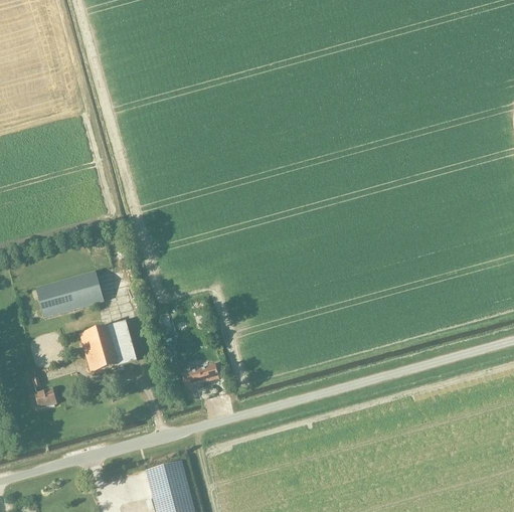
[(43,317),(103,300),(95,270),(34,287),(43,317)]
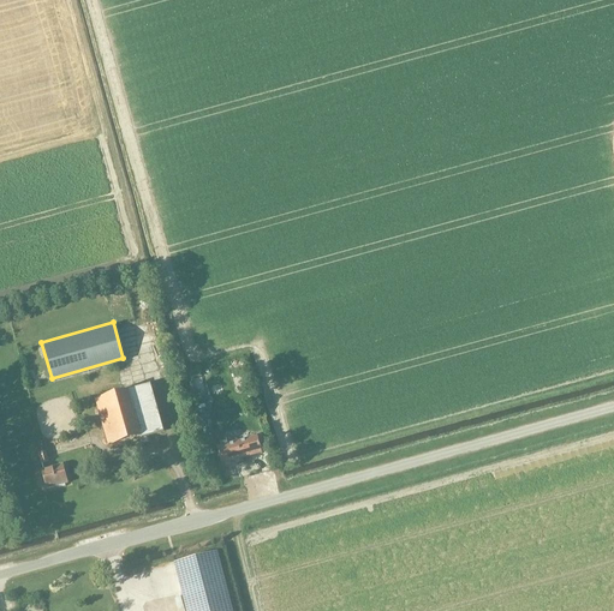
[(135,385),(95,396),(108,442),(148,431),(162,427),(149,381),(135,385)]
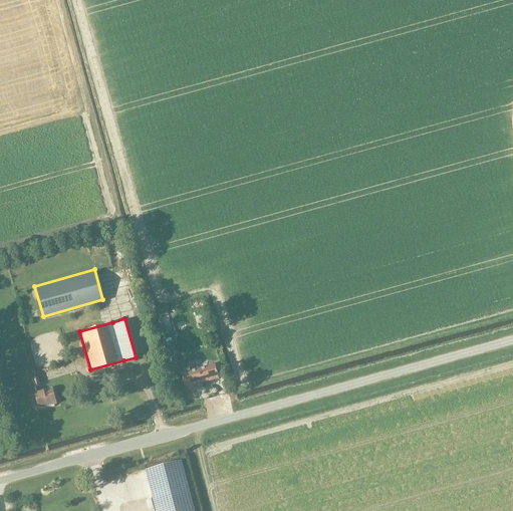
[(181,371),(184,386),(218,375),(214,362),(181,371)]
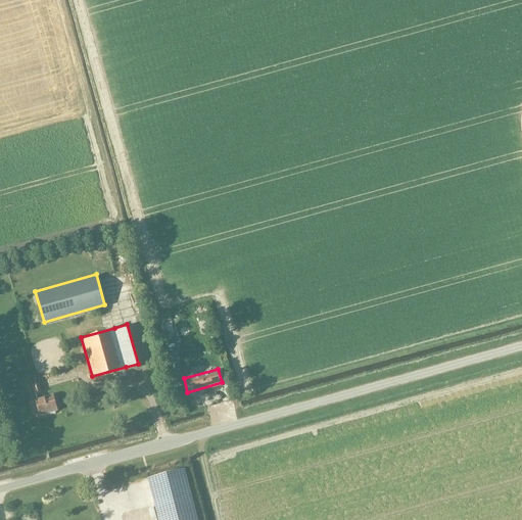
[(38,381),(32,383),(34,392),(41,390),(38,381)]
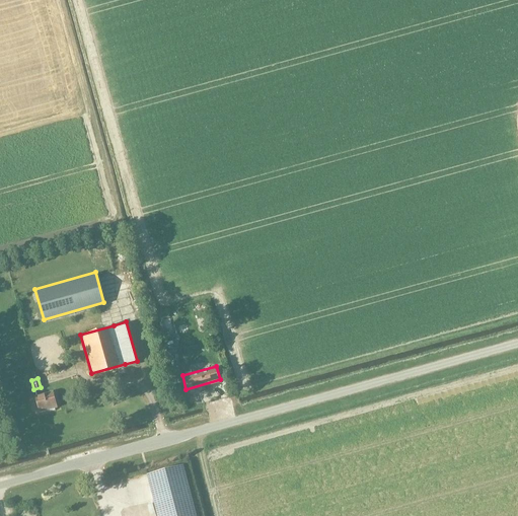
[(38,410),(56,404),(52,390),(33,394),(38,410)]
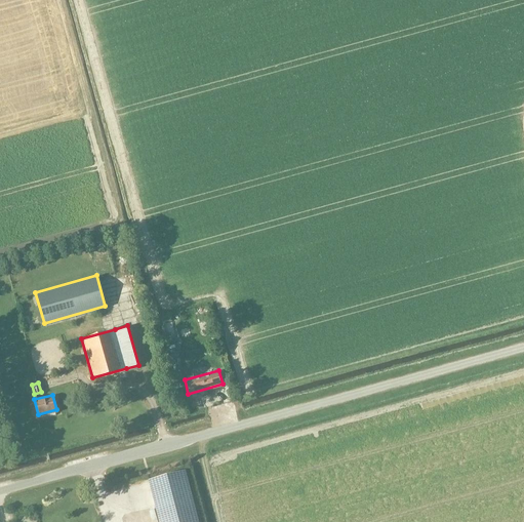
[(159,521),(198,521),(185,470),(149,479),(159,521)]
